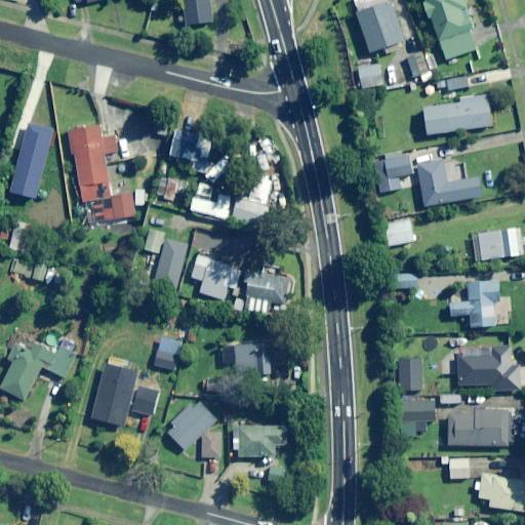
[(184,0),(188,26),(213,23),(209,0),(184,0)]
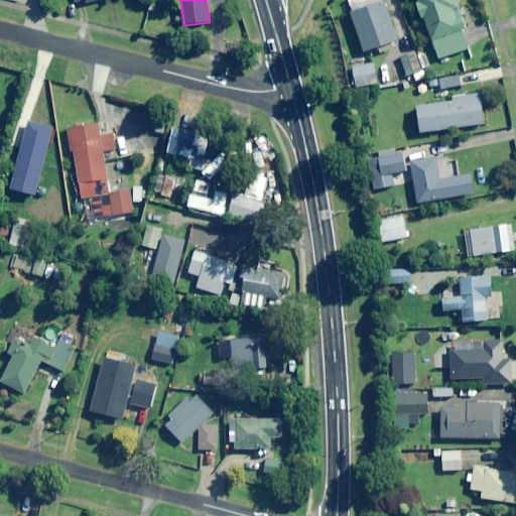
[(347,0),(346,0),(350,13),(364,52),(397,41),(383,1),(370,6),(367,0),(347,0)]
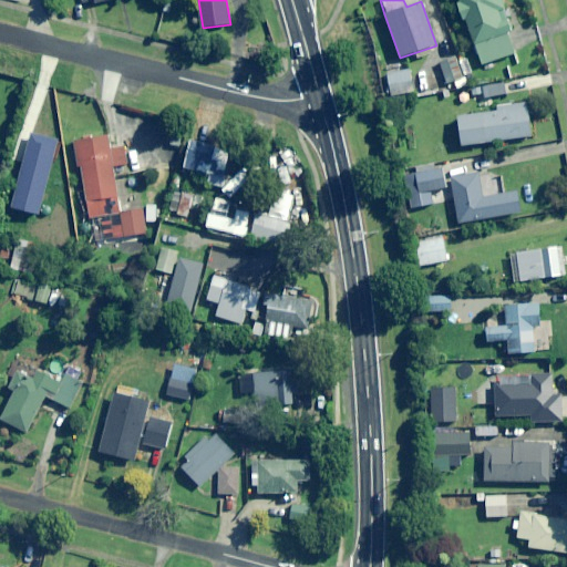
[(505,7),(503,0),(456,0),(463,21),(466,20),(480,64),(516,54),(502,8),(505,7)]
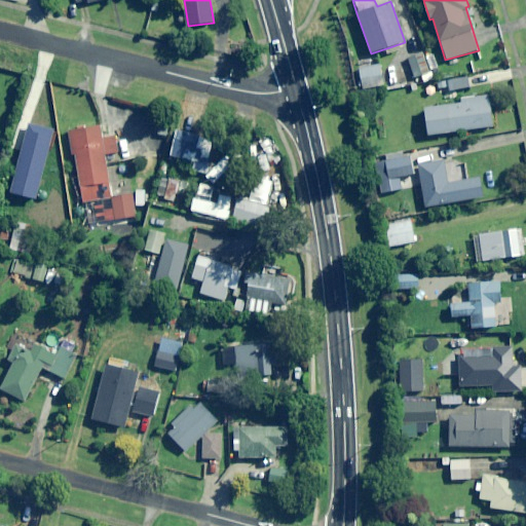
[(439,67),(433,51),(409,60),(414,75),(439,67)]
